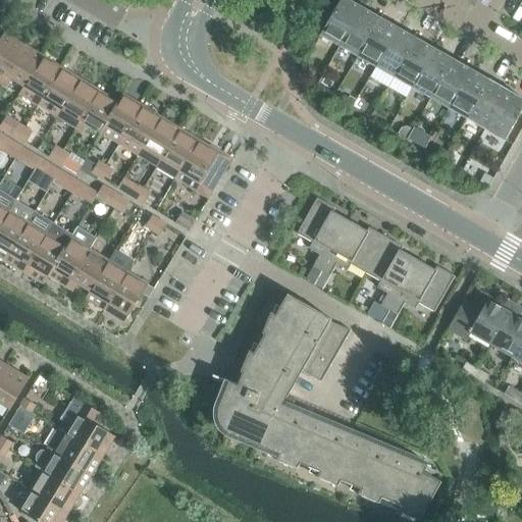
[(340,0),(319,37),(337,47),(360,8),(346,0),(340,0)]
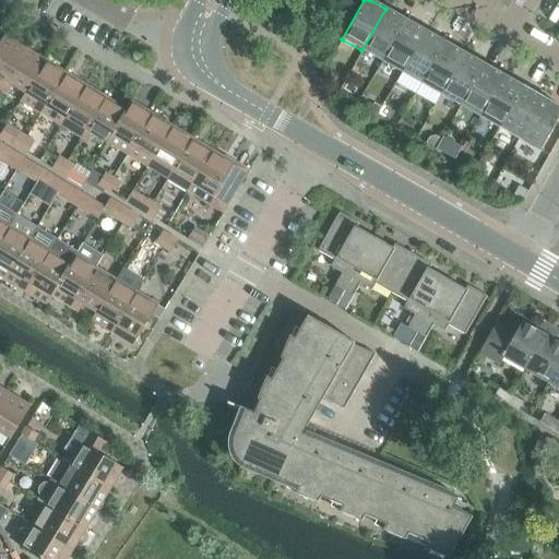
[(405,20),(385,9),(361,50),(382,61),(405,20)]
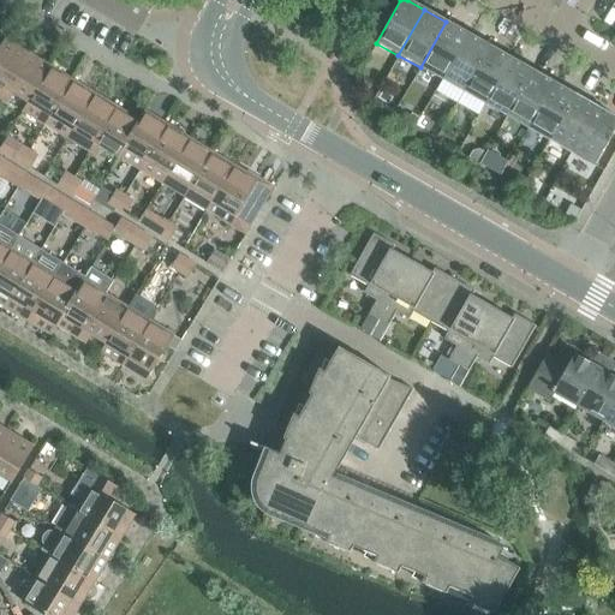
[(467,34),(446,22),(421,67),(441,81),(467,34)]
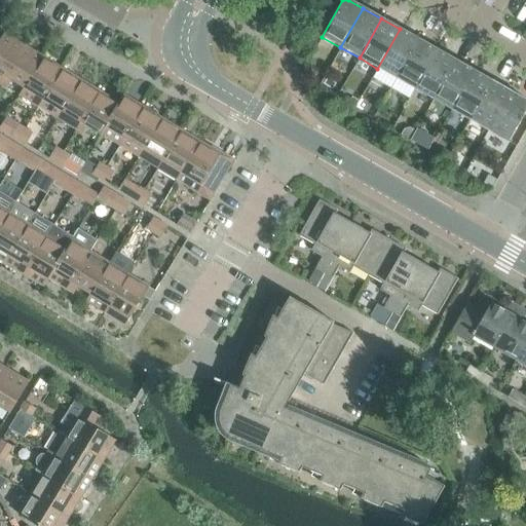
[(377,69),(396,79),(418,39),(400,29),(377,69)]
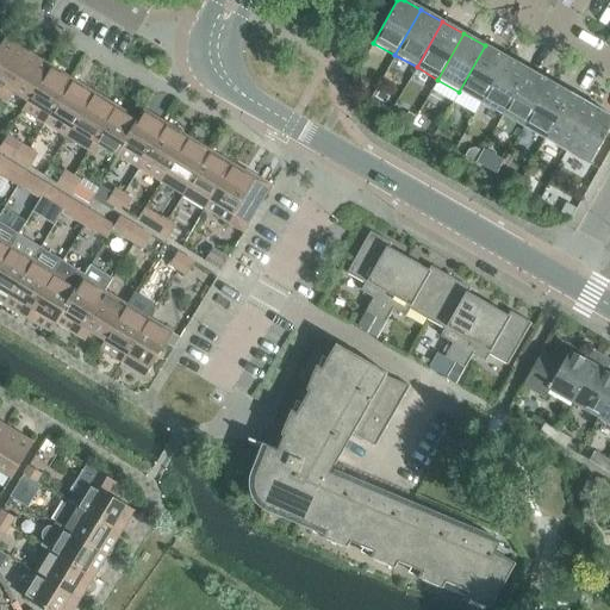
[(0,98),(27,54),(5,39),(0,47),(0,98)]
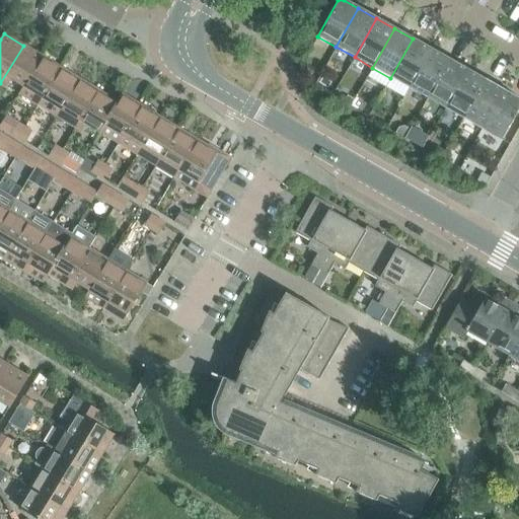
[(431,50),(413,39),(390,78),(409,88),(431,50)]
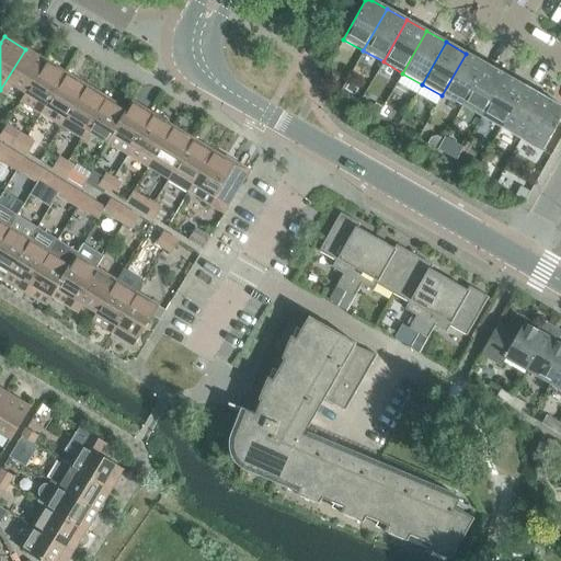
[(46,63),(25,49),(0,90),(0,91),(7,95),(12,88),(25,95),(46,63)]
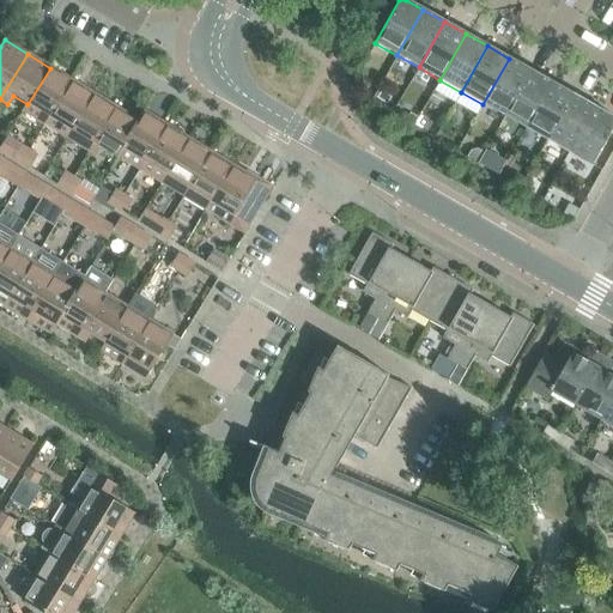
[(483,104),(504,116),(530,71),(509,59),(483,104)]
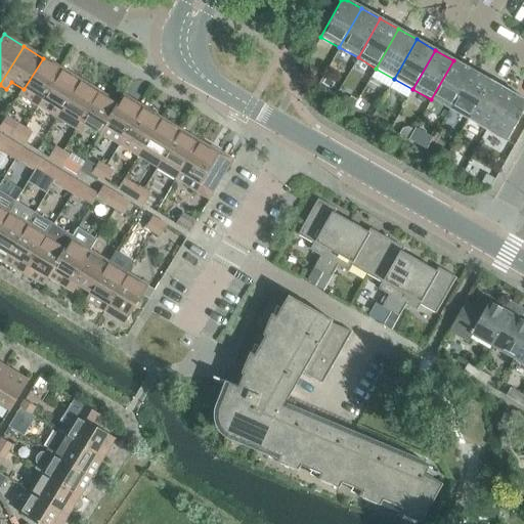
[(33,104),(38,107),(61,70),(43,58),(24,89),(37,97),(33,104)]
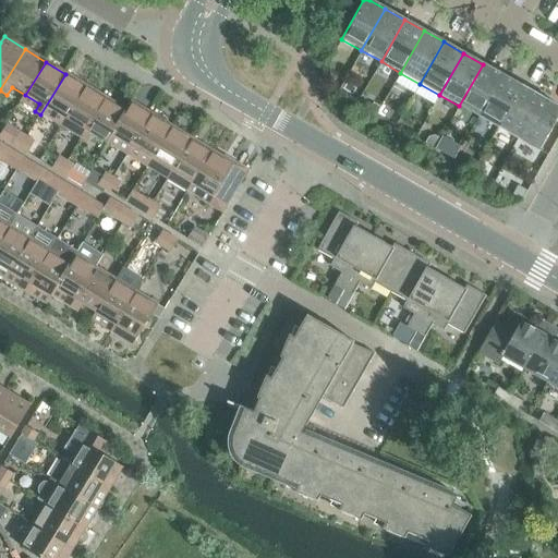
[(501,75),(483,64),(459,106),(477,118),(501,75)]
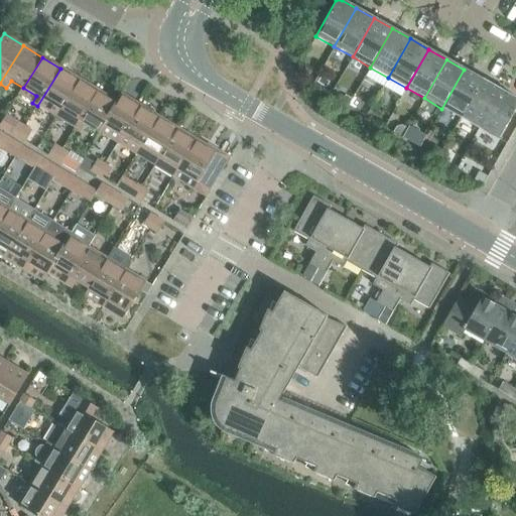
[(80,80),(60,69),(37,106),(44,110),(48,104),(60,111),(80,80)]
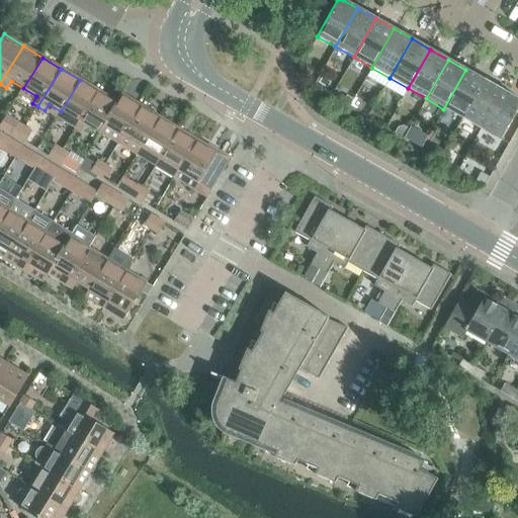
[(443,109),(461,119),(484,80),(465,70),(443,109)]
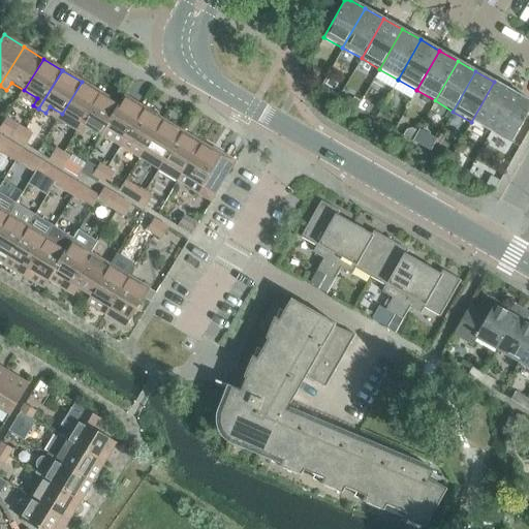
[(58,121),(78,132),(101,94),(82,82),(62,114),(58,121)]
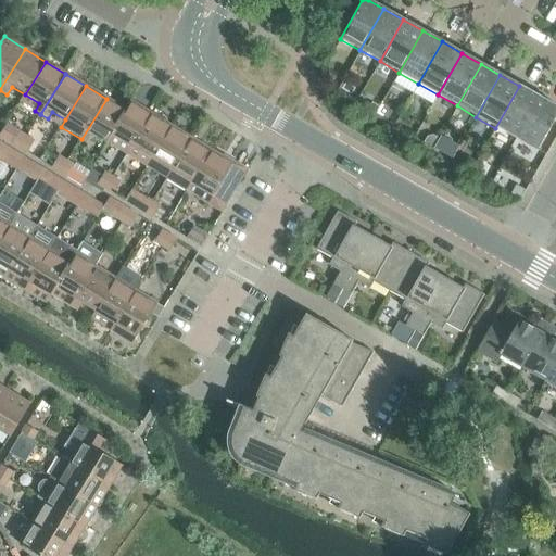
[(539,97),(519,86),(495,128),(515,139),(539,97)]
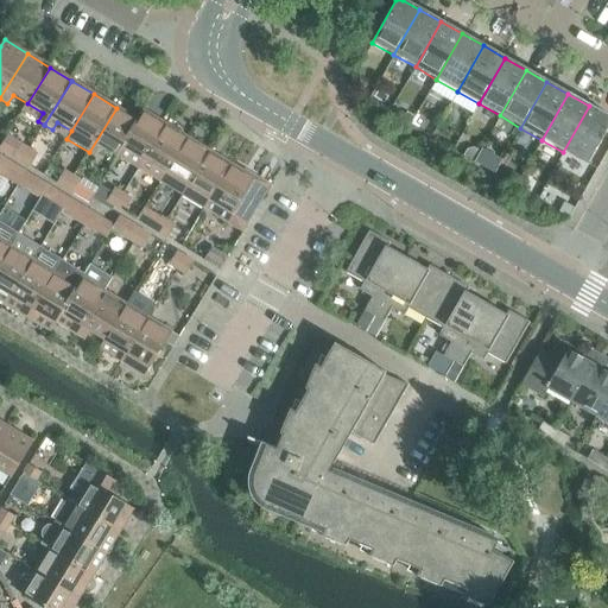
[(563,152),(584,165),(607,124),(607,116),(589,106),(563,152)]
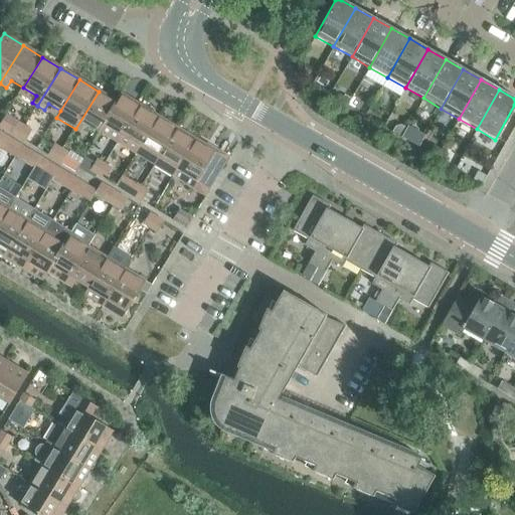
[(116,103),(99,92),(75,129),(81,133),(86,126),(99,133),(122,96),(121,95),(116,103)]
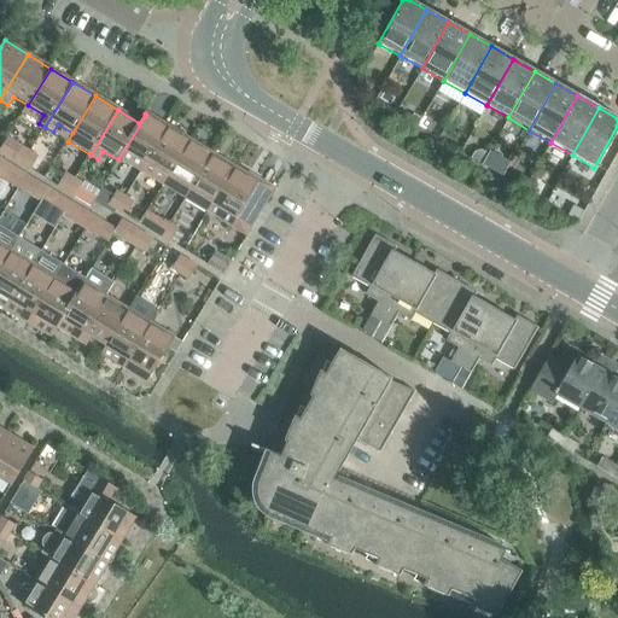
[(169,128),(146,115),(118,159),(120,161),(126,151),(140,161),(135,169),(141,173),(169,128)]
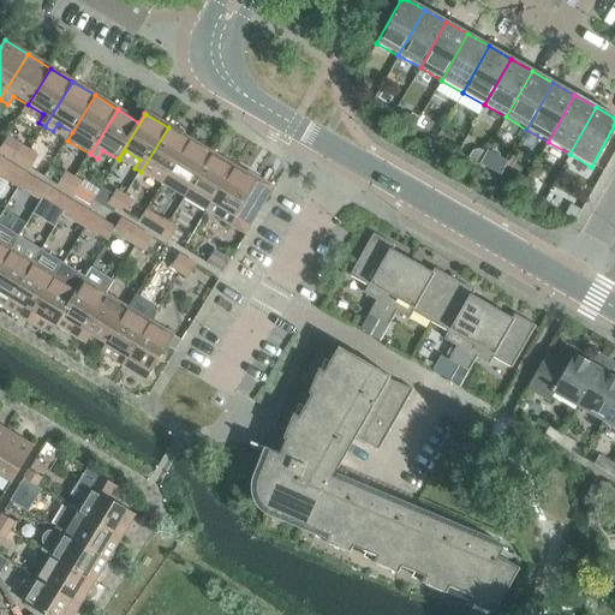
[(190,141),(168,127),(141,172),(148,178),(155,167),(168,177),(190,141)]
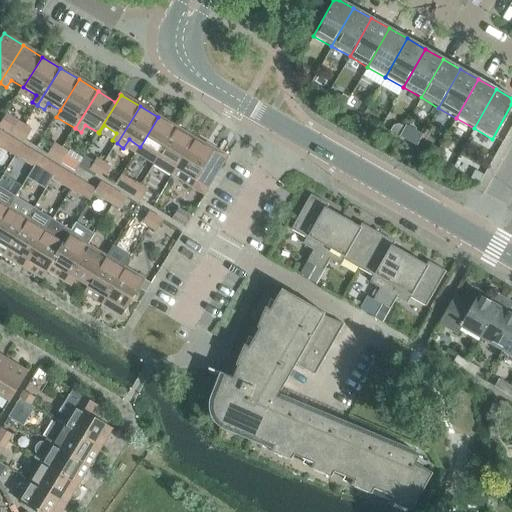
[(177,128),(158,117),(140,147),(154,155),(149,163),(154,166),(177,128)]
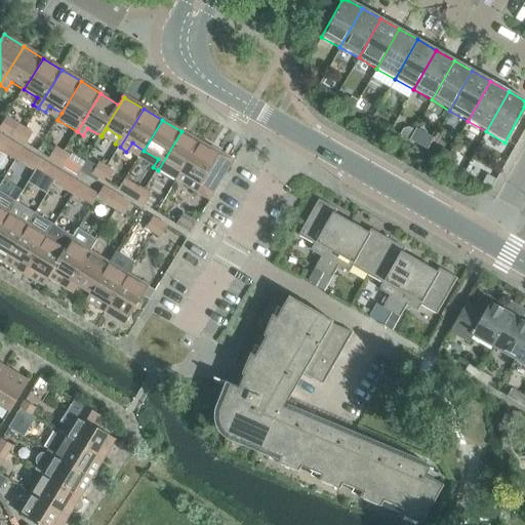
[(9,136),(17,142),(26,128),(17,123),(9,136)]
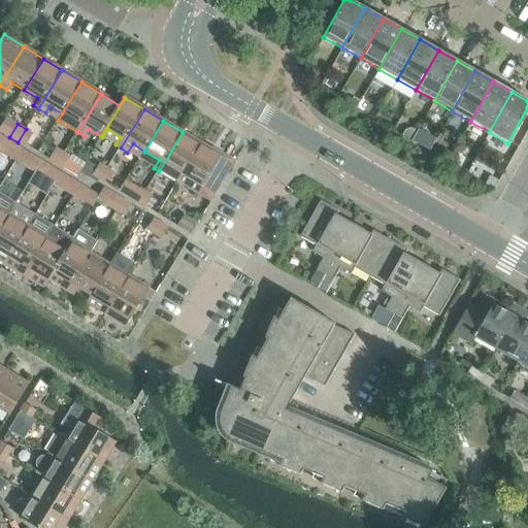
[(402,136),(410,141),(416,131),(411,128),(405,130),(402,136)]
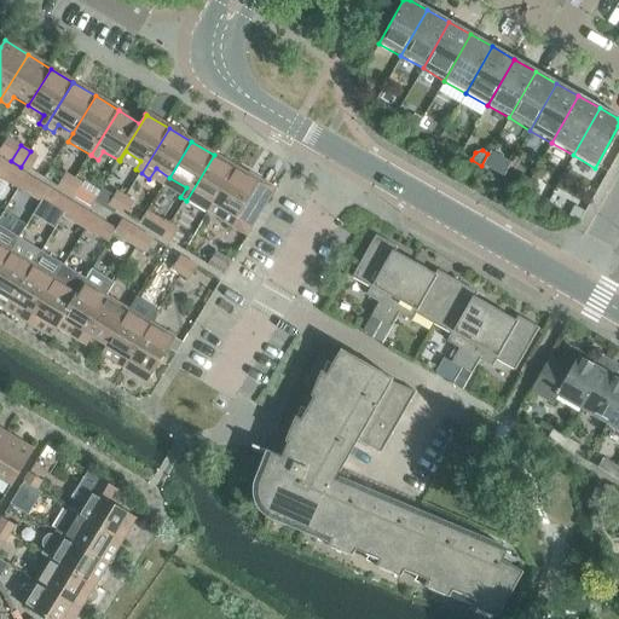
[(39,157),(30,151),(21,167),(29,172),(39,157)]
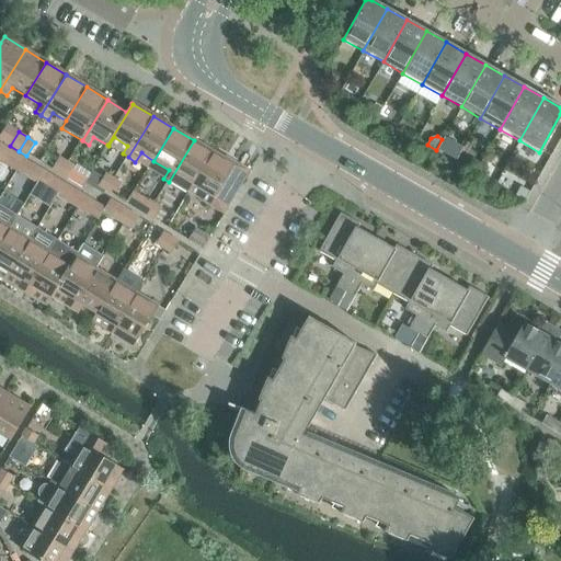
[(169,182),(175,186),(189,194),(193,185),(194,186),(215,153),(194,140),(169,182)]
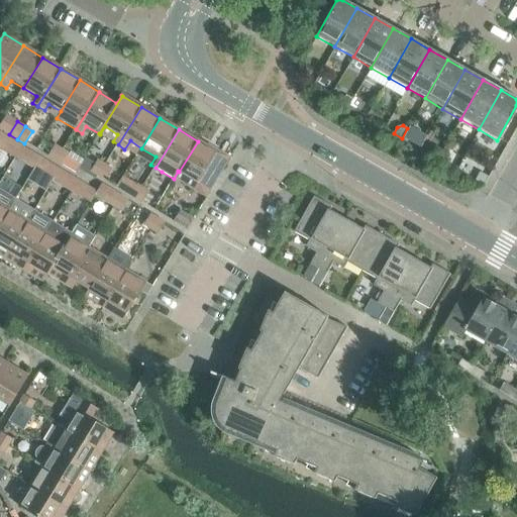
[(419,132),(413,143),(420,147),(426,136),(419,132)]
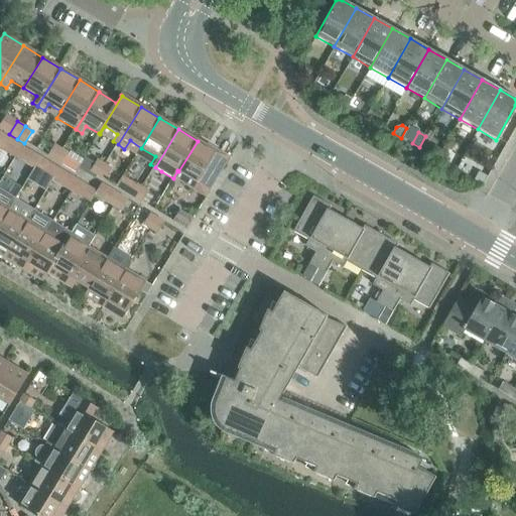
[(0,140),(0,148),(15,158),(22,146),(11,139),(3,135),(0,140)]
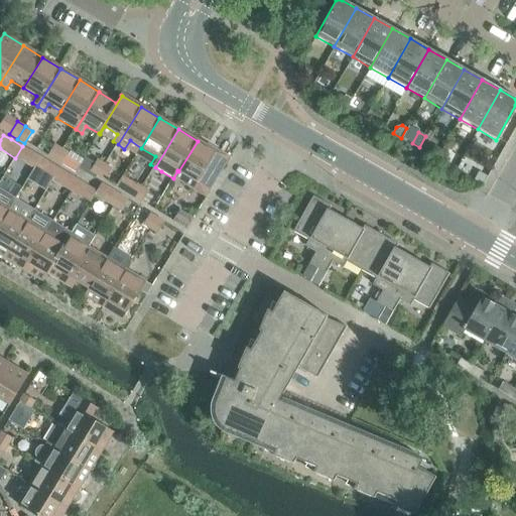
[(217,152),(198,141),(174,178),(187,185),(194,189),(207,198),(229,160),(217,152)]
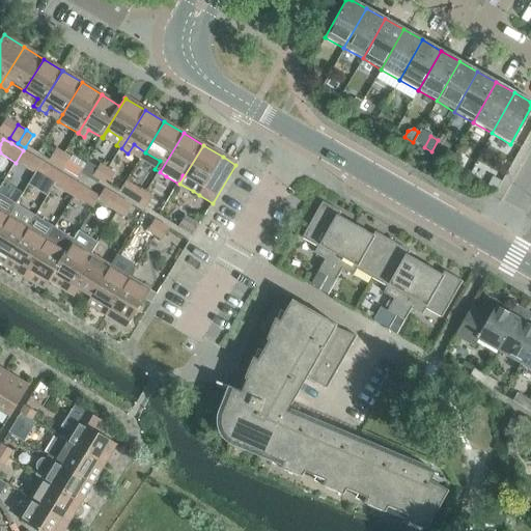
[(56,148),(48,162),(57,167),(65,154),(56,148)]
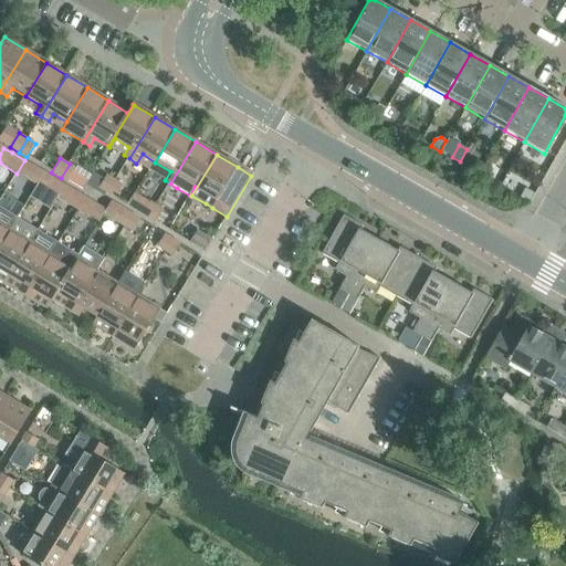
[(473,158),(469,166),(479,173),(484,164),(473,158)]
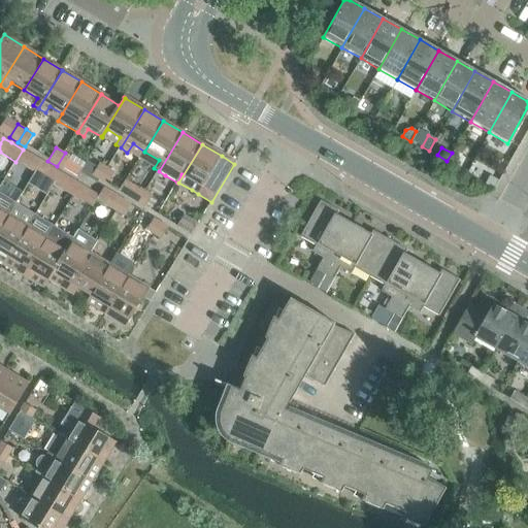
[(15,162),(27,168),(34,156),(23,150),(15,162)]
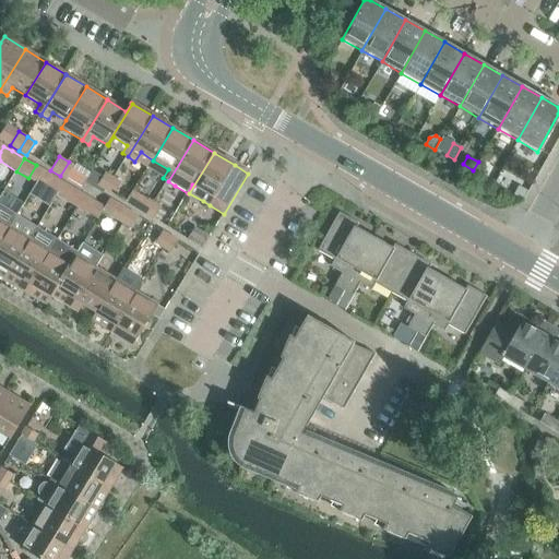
[(485,164),(479,161),(474,170),(483,176),(486,169),(485,164)]
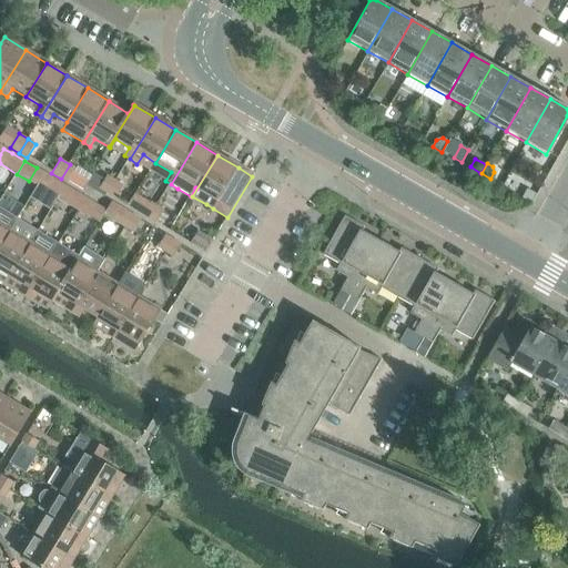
[(61,179),(68,183),(82,191),(87,184),(72,175),(77,169),(70,164),(61,179)]
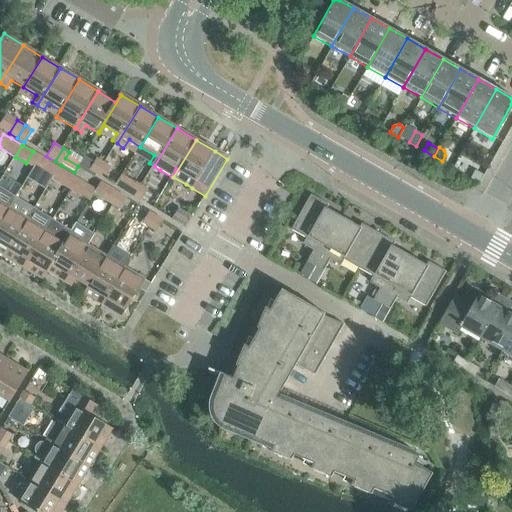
[(60,167),(33,151),(26,163),(40,172),(52,180),(60,167)]
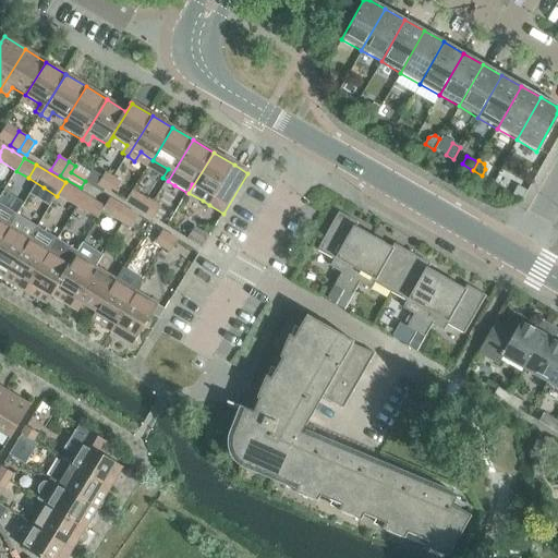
[(97,185),(106,191),(114,178),(105,172),(97,185)]
